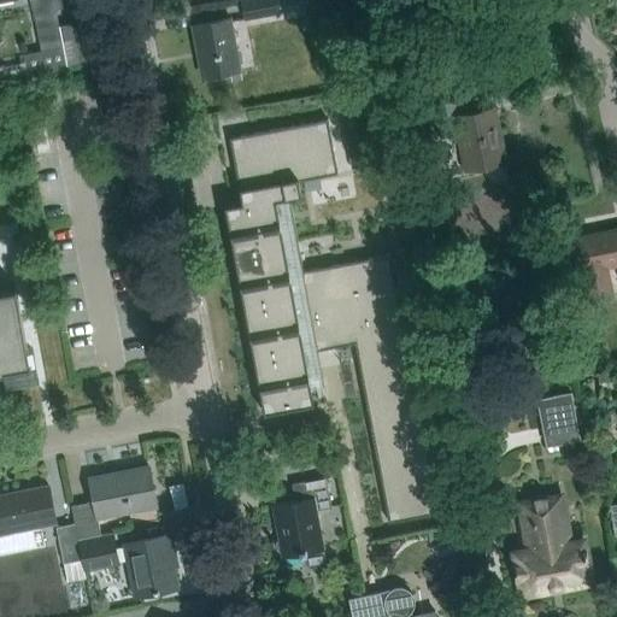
[(0,0),(0,1),(6,0),(29,0),(33,10),(34,10),(31,0),(0,0)]
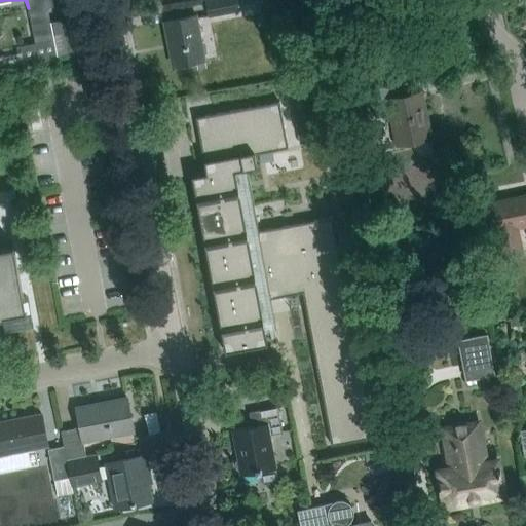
[(233,0),(216,0),(205,2),(209,17),(235,12),(233,0)]
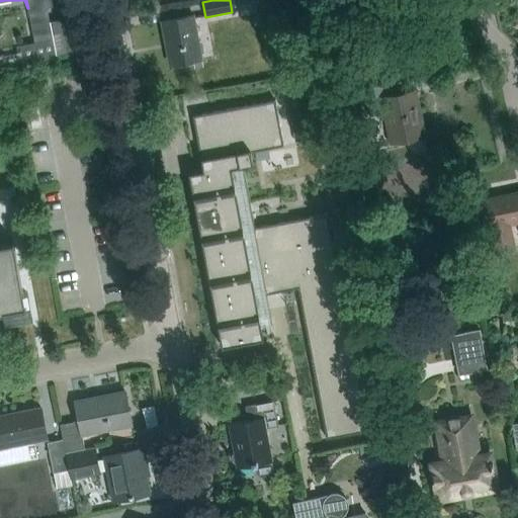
[(249,8),(247,0),(232,0),(235,11),(249,8)]
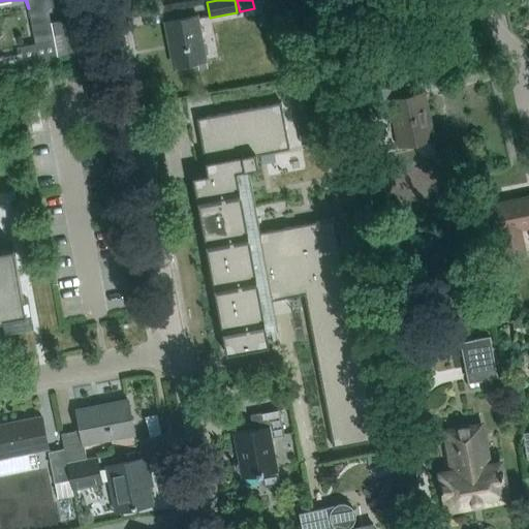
[(195,16),(163,22),(166,42),(170,41),(176,66),(204,60),(195,16)]
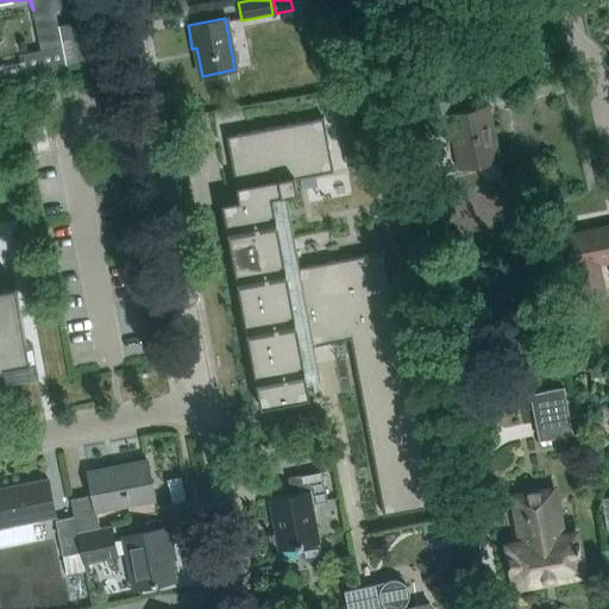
[(66,63),(62,45),(23,54),(26,71),(66,63)]
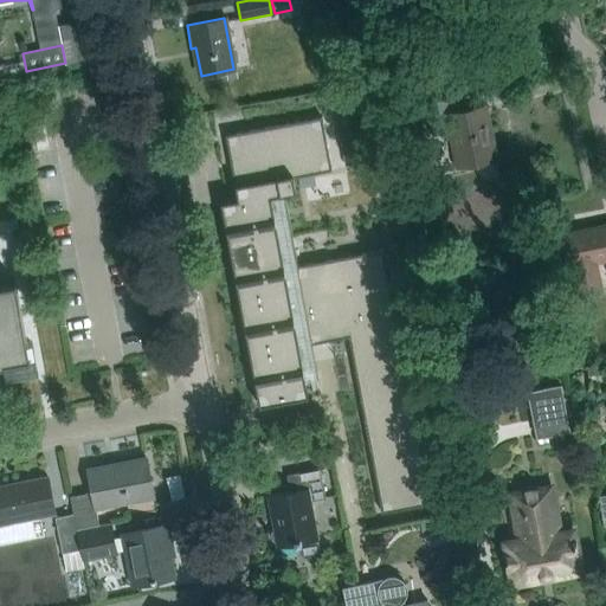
[(469,97),(426,105),(432,137),(449,134),(455,165),(498,156),(489,108),(471,111),(469,97)]
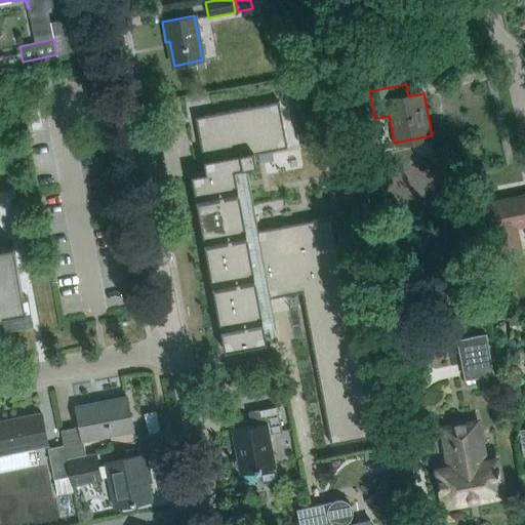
[(311,95),(291,98),(297,133),(318,129),(311,95)]
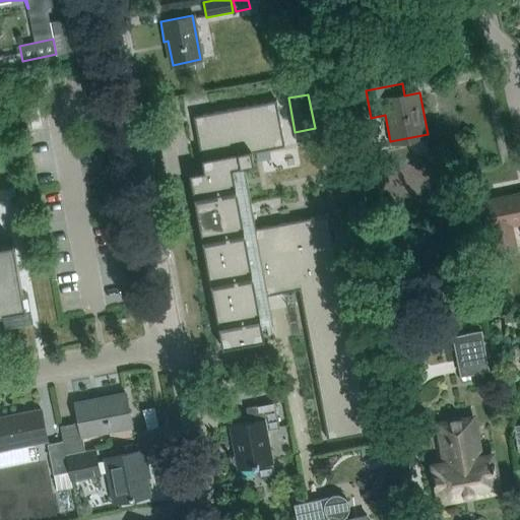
[(203,171),(189,173),(222,348),(264,340),(262,326),(256,297),(267,295),(300,288),(328,440),(371,432),(328,214),(256,229),(245,166),(253,165),(251,152),(284,146),(276,101),(193,116),(203,171)]
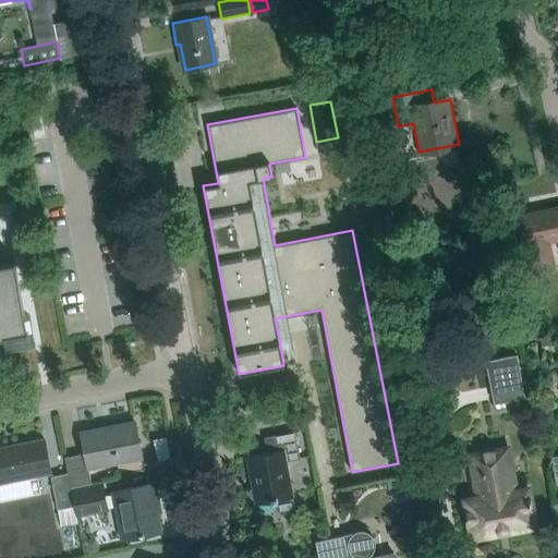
[(557,209),(518,218),(524,245),(528,245),(532,273),(553,268),(547,241),(557,239),(557,209)]
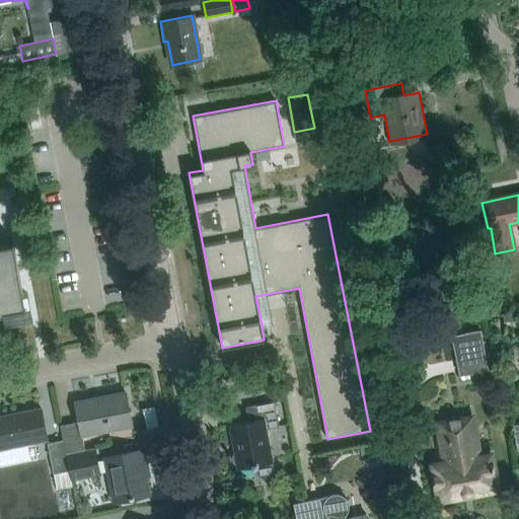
[(0,313),(25,309),(13,242),(0,244),(0,313)]
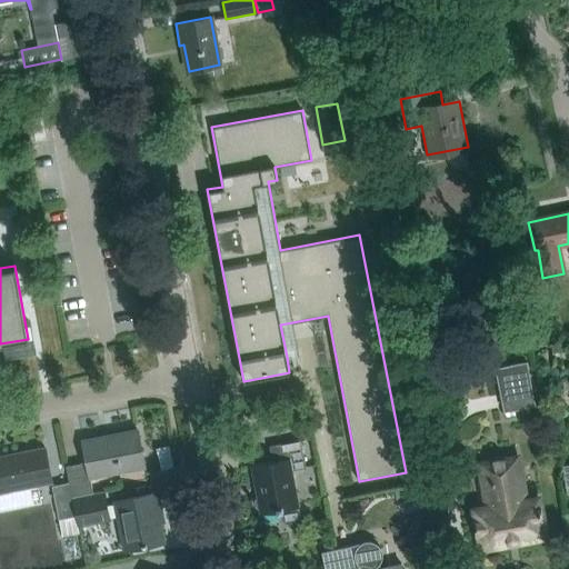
[(547,292),(532,296),(537,319),(552,316),(547,292)]
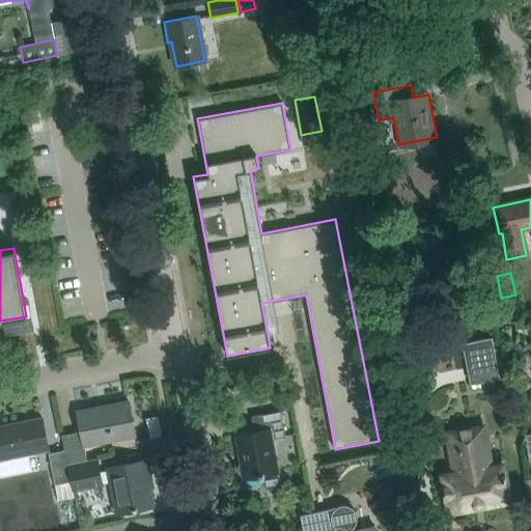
[(492,340),(464,345),(470,383),(498,378),(492,340)]
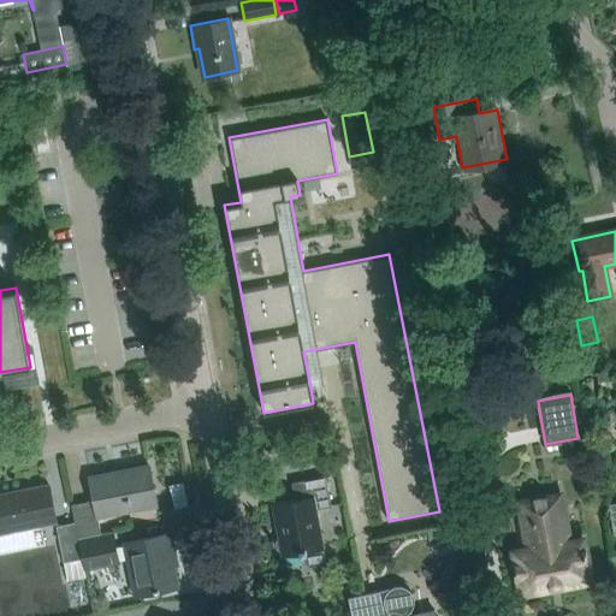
[(590,401),(588,408),(592,414),(599,415),(605,412),(606,404),(603,398),(596,397),(590,401)]
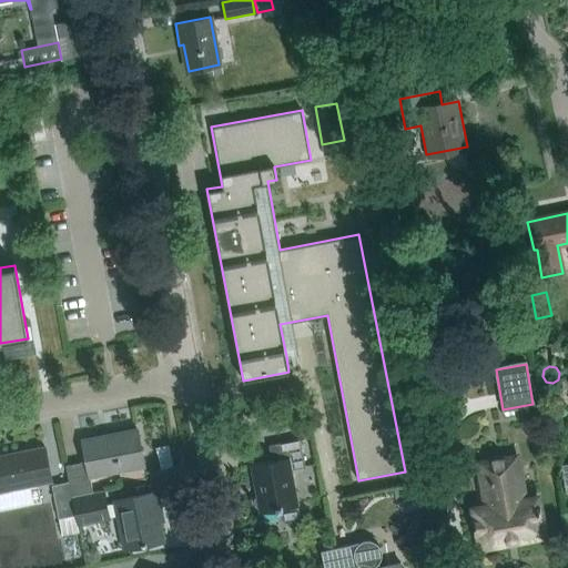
[(90,477),(144,466),(137,428),(82,439),(87,462),(66,465),(69,483),(72,497),(93,493),(90,477)]
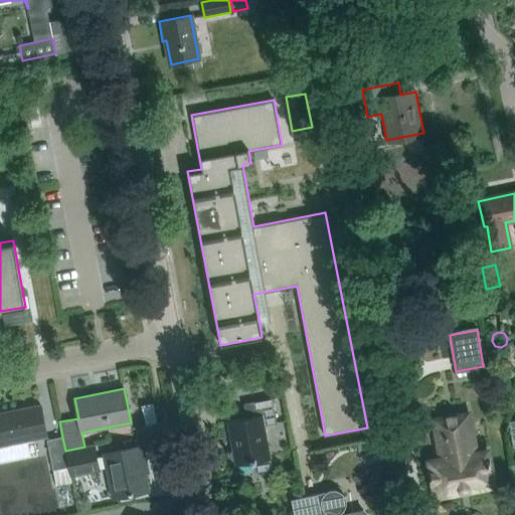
[(264,425),(277,423),(272,398),(243,403),(246,417),(227,421),(232,449),(230,453),(231,459),(235,462),(235,465),(250,462),(250,463),(254,462),(256,472),(261,474),(269,472),(272,468),(264,425)]
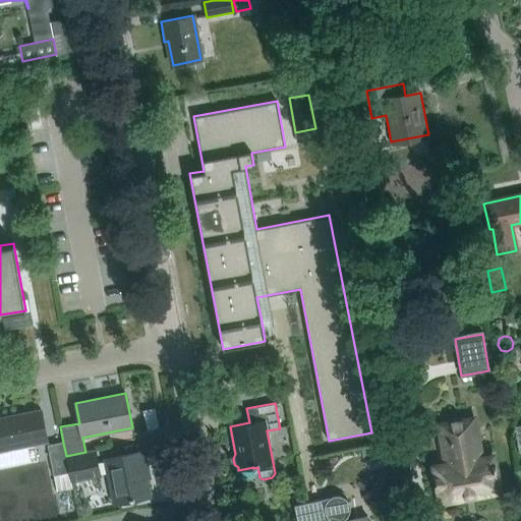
[(0,418),(0,450),(47,441),(41,410),(0,418)]
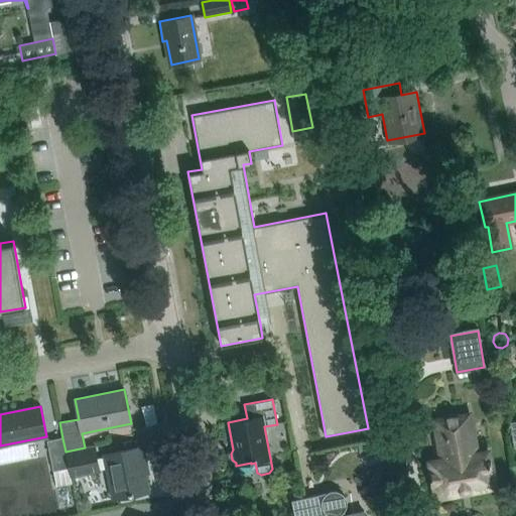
[(434,484),(437,496),(494,486),(488,454),(477,456),(470,415),(435,421),(442,462),(431,464),(432,471),(430,472),(433,484),(434,484)]
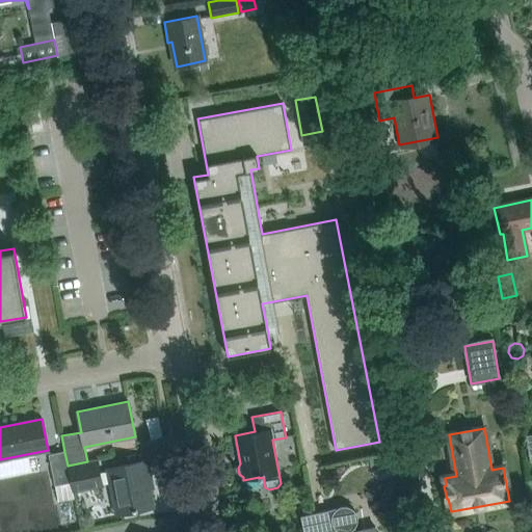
[(71,482),(71,481),(68,466),(64,452),(50,454),(55,485),(71,482)]
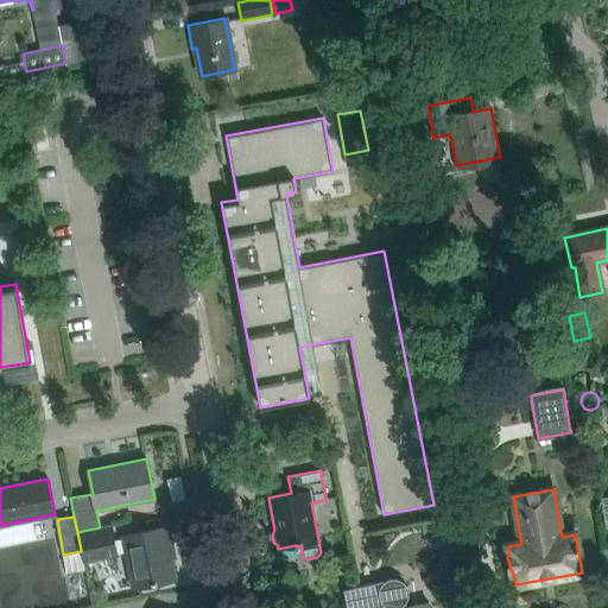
[(77,532),(81,550),(115,543),(111,525),(100,527),(77,532)]
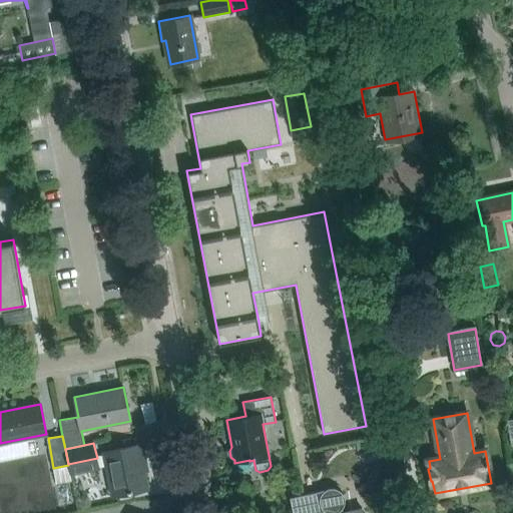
[(147,489),(142,463),(145,462),(141,445),(103,452),(112,496),(147,489)]
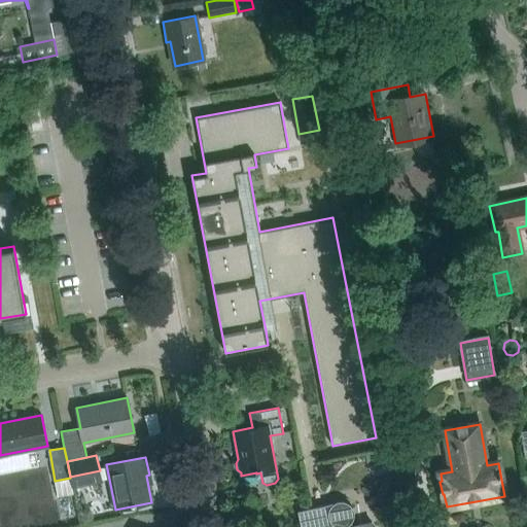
[(301,526),(372,526),(372,523),(352,526),(351,523),(354,517),(353,511),(350,504),(344,501),(338,500),(331,503),(324,505),(297,511),(301,526)]
